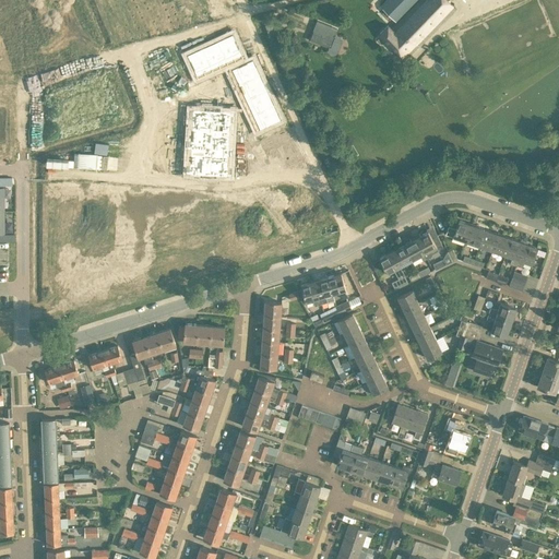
[(385,0),(380,6),(395,21),(415,0),(385,0)]
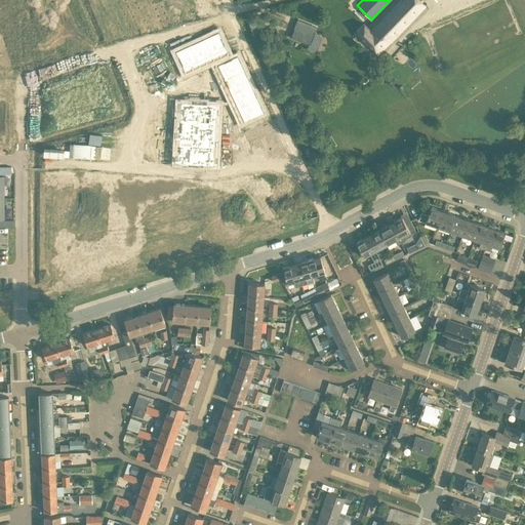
[(364,24),(357,32),(380,54),(393,42),(394,43),(423,13),(427,10),(428,8),(419,0),(393,0),(367,27),(364,24)]
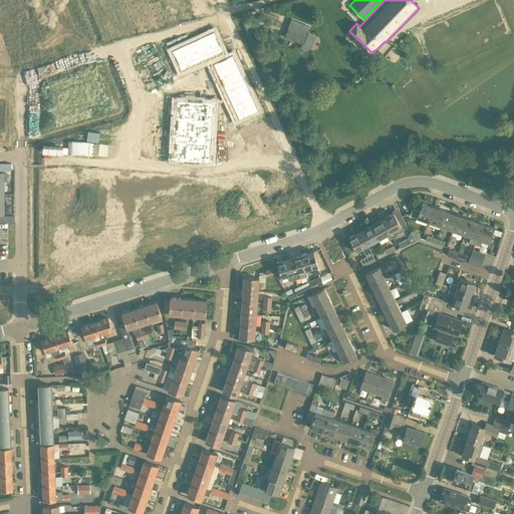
[(287,27),(283,36),(303,43),(303,46),(303,47),(304,48),(305,49),(306,49),(308,48),(309,47),(313,38),(313,36),(313,35),(312,35),(309,33),(308,33),(307,34),(310,26),(291,18),(287,28),(287,27)]
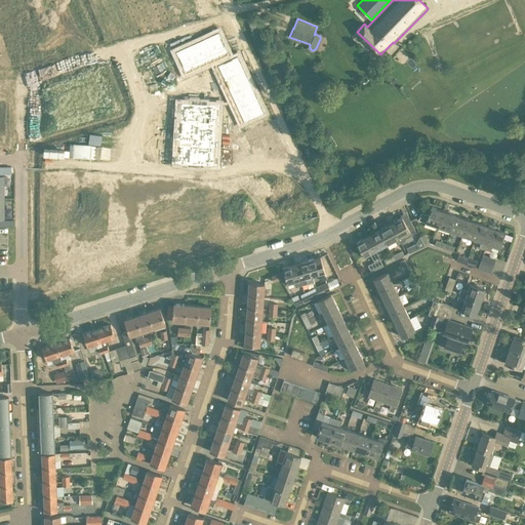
[(261,19),(249,23),(252,33),(265,29),(261,19)]
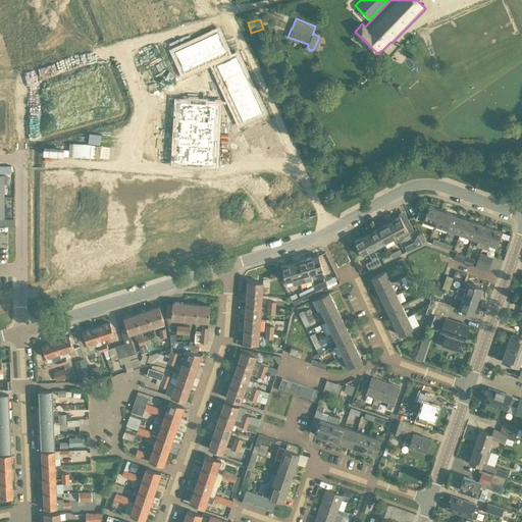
[(210,35),(202,38),(203,40),(212,58),(226,51),(217,32),(216,32),(217,34),(211,36),(210,35)]
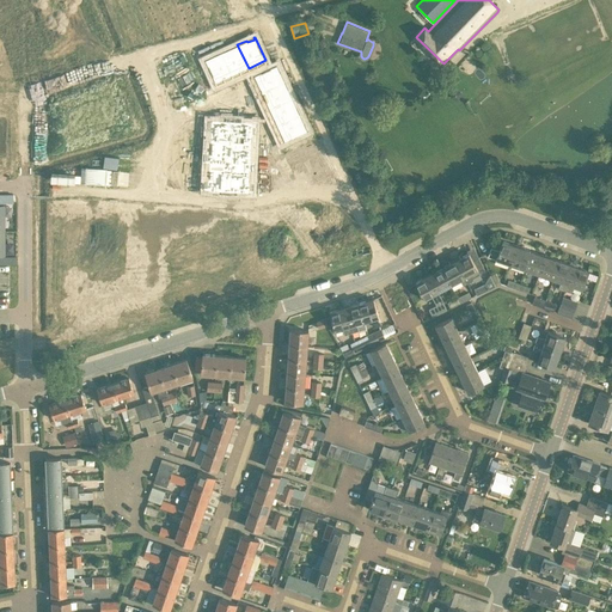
[(231,48),(221,51),(232,75),(249,68),(238,47),(231,50),(231,48)]
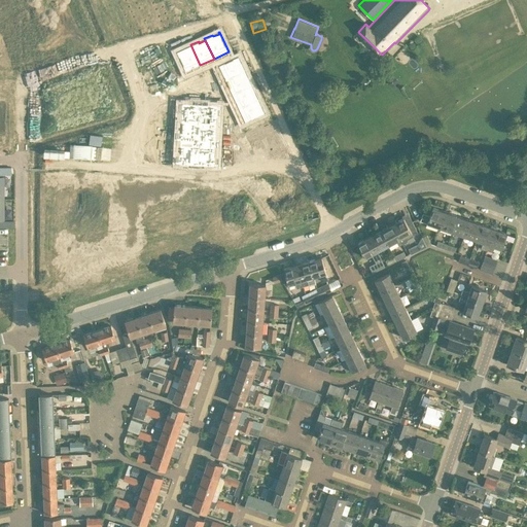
[(176,51),(185,71),(200,65),(190,44),(183,48),(183,49),(177,53),(177,50),(176,51)]
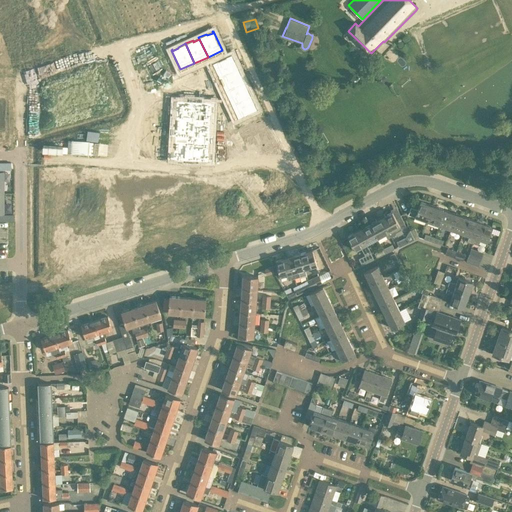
[(444,63),(444,52),(433,52),(433,63),(444,63)]
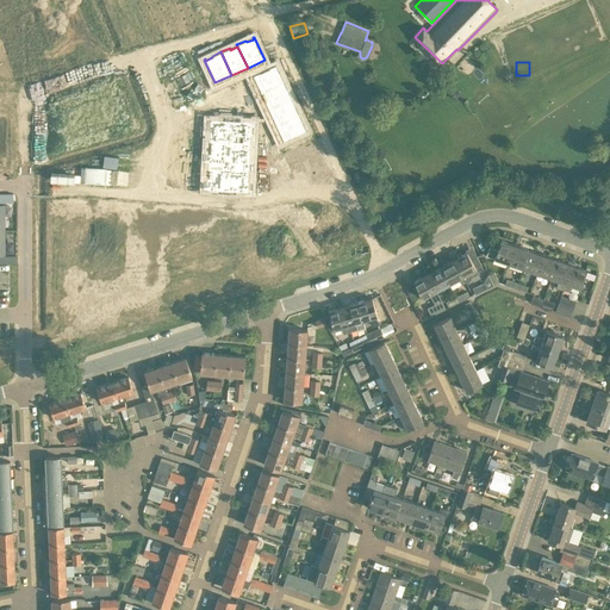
[(275,64),(253,75),(260,92),(281,82),(284,82),(280,73),(278,73),(274,67),(277,66),(275,64)]
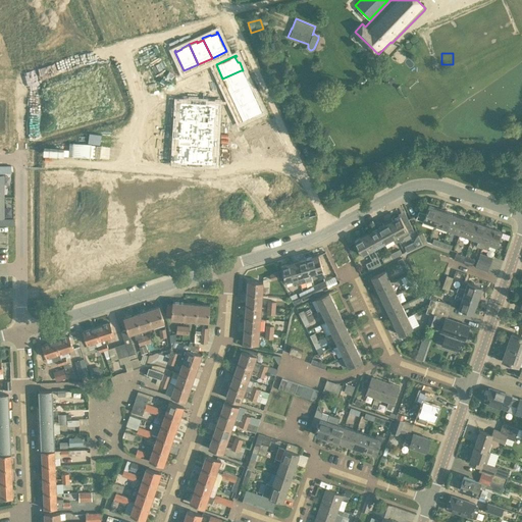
[(241,70),(222,79),(229,93),(249,84),(246,75),(244,76),(241,70)]
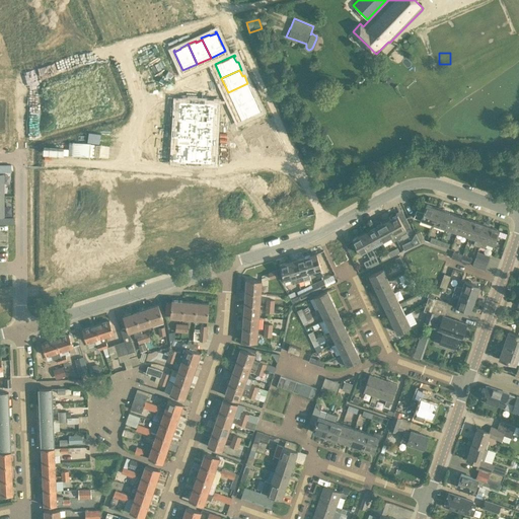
[(247,83),(228,92),(234,105),(252,97),(250,93),(252,92),(247,83)]
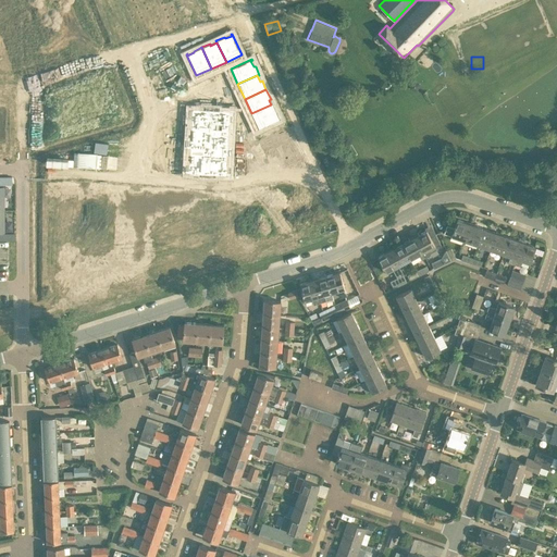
[(271,104),(251,113),(259,130),(280,119),(277,119),(274,113),(276,112),(272,103),(271,104)]
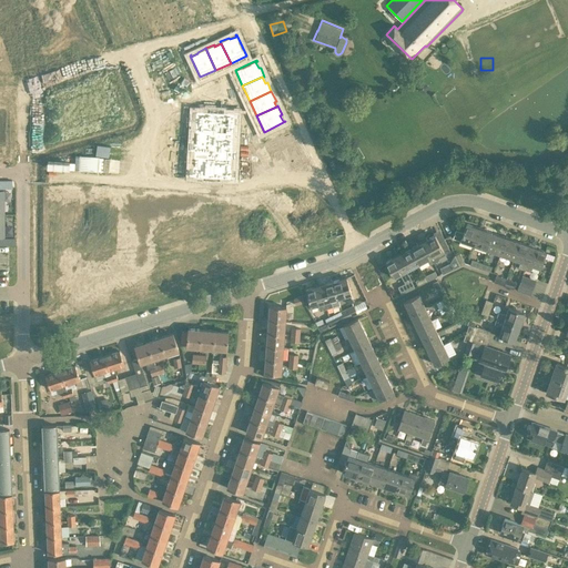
[(196,110),(192,176),(231,179),(234,112),(196,110)]
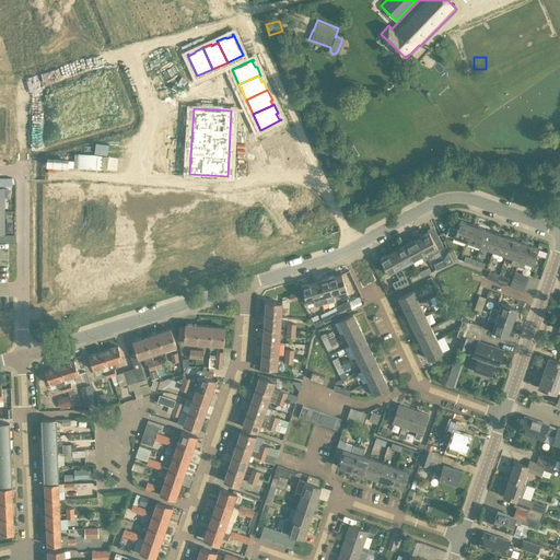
[(279,120),(260,129),(266,140),(284,131),(279,120)]
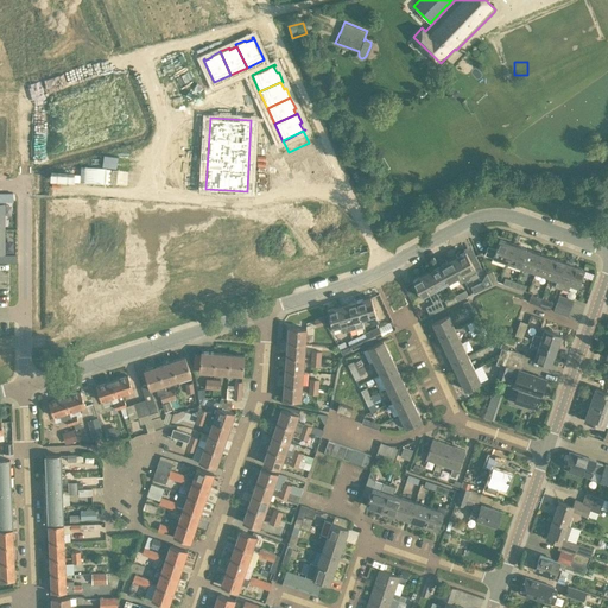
[(485,254),(507,263),(513,245),(499,239),(495,248),(487,246),(485,254)]
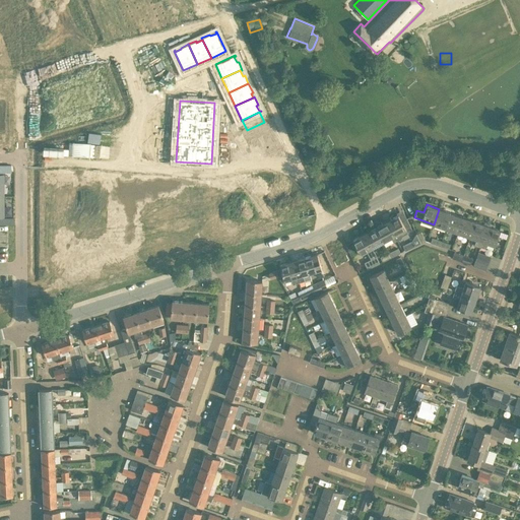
[(451,213),(439,209),(434,224),(446,229),(451,213)]
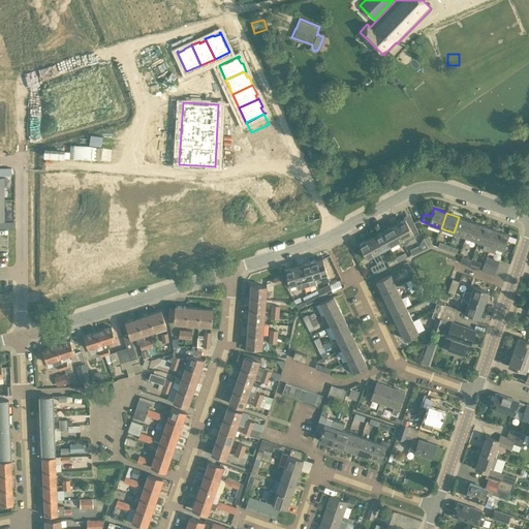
[(471,221),(459,217),(454,232),(466,237),(471,221)]
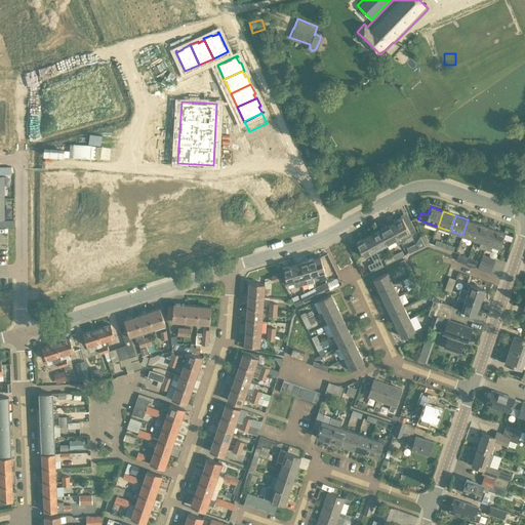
[(391,224),(401,242),(406,240),(403,235),(409,232),(411,234),(415,232),(410,220),(405,224),(402,217),(391,224)]
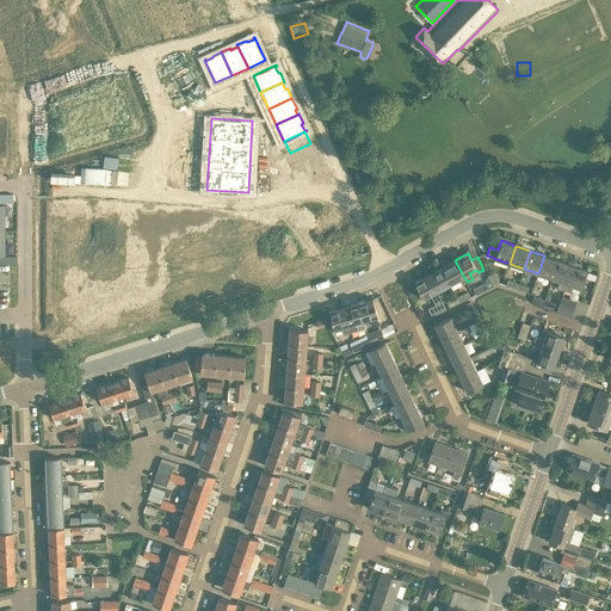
[(559,260),(544,255),(538,273),(553,278),(559,260)]
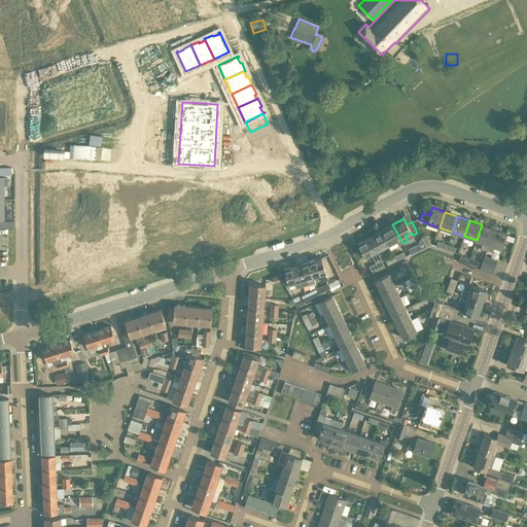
[(392,224),(381,231),(389,245),(396,241),(398,245),(402,243),(392,224)]
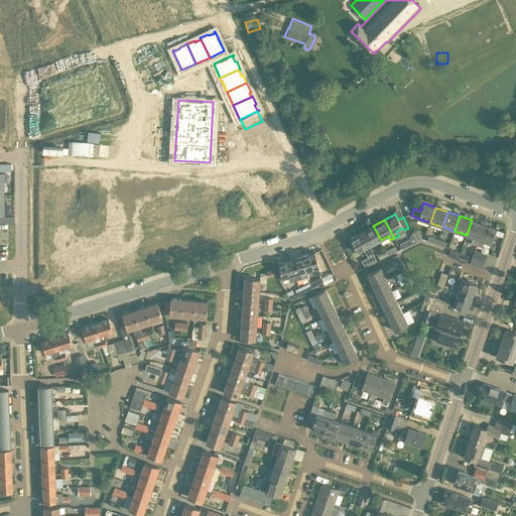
[(484,224),(472,220),(467,235),(473,237),(471,243),(477,245),(484,224)]
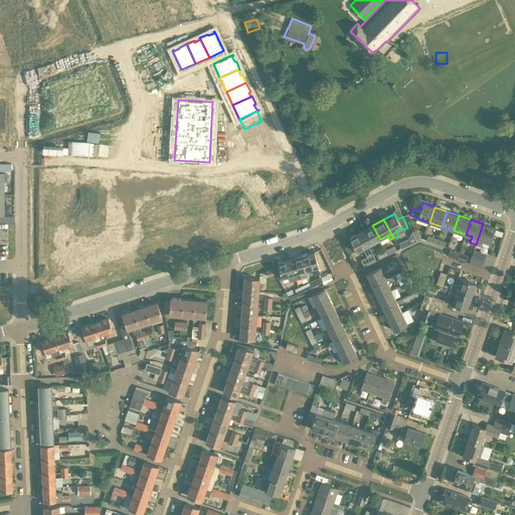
[(495,227),(483,223),(476,244),(482,246),(484,240),(489,242),(495,227)]
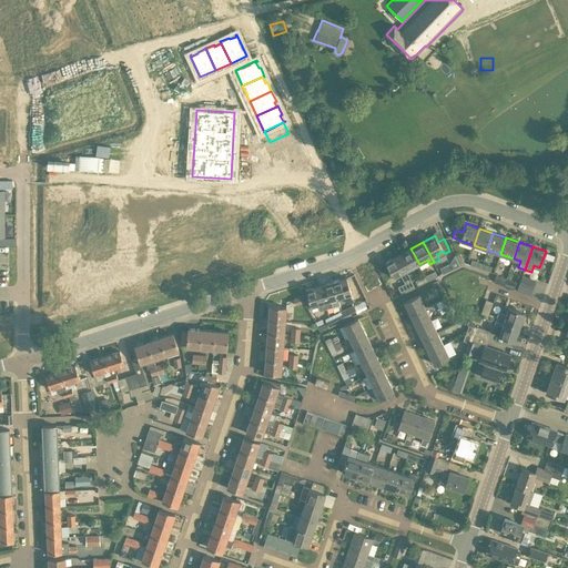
[(411,249),(398,255),(406,271),(419,264),(411,249)]
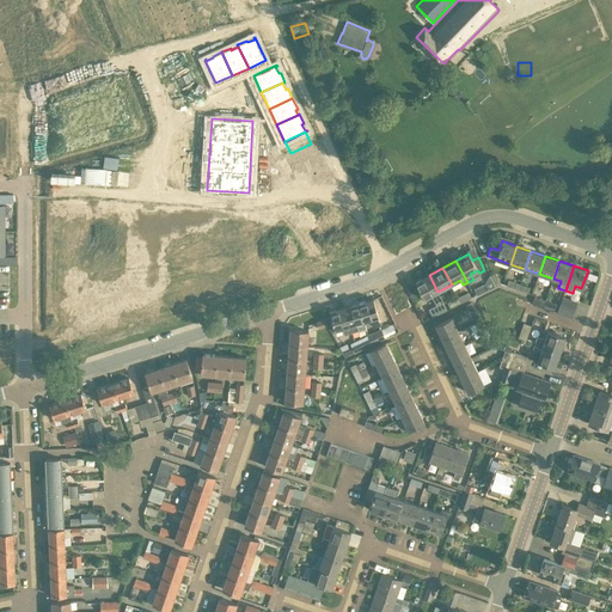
[(495,273),(490,275),(495,286),(500,283),(495,273)]
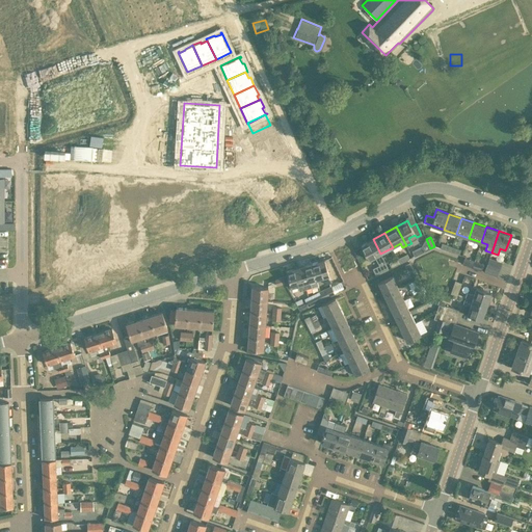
[(389,269),(380,254),(373,239),(361,245),(368,260),(375,257),(379,265),(372,268),(375,275),(389,269)]
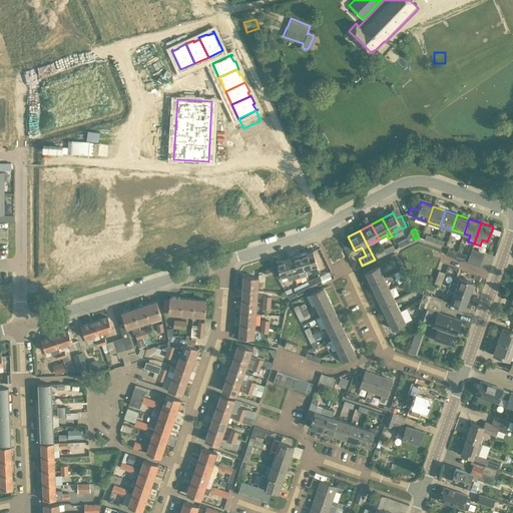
[(425,238),(434,242),(436,237),(426,234),(425,238)]
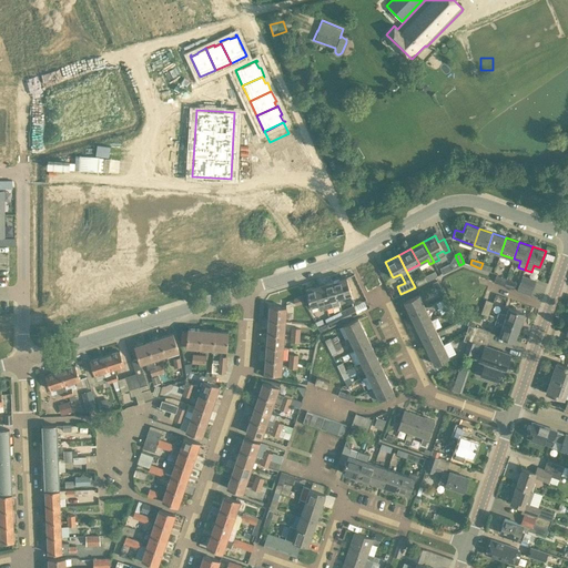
[(493,266),(483,263),(480,269),(490,272),(493,266)]
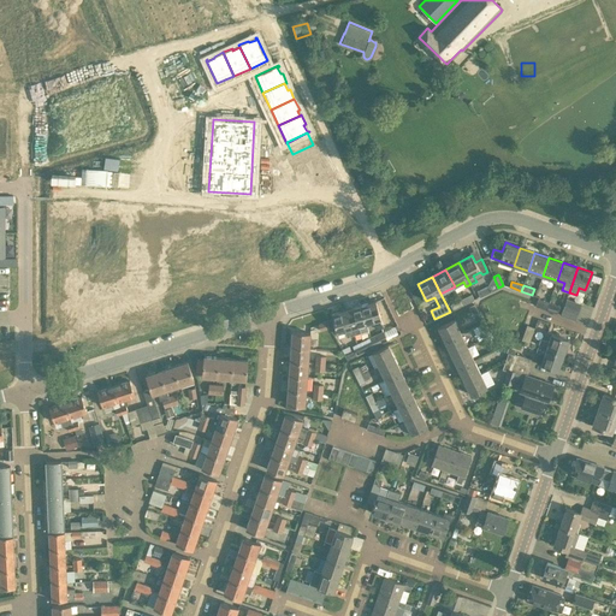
[(477,291),(479,296),(490,291),(487,286),(477,291)]
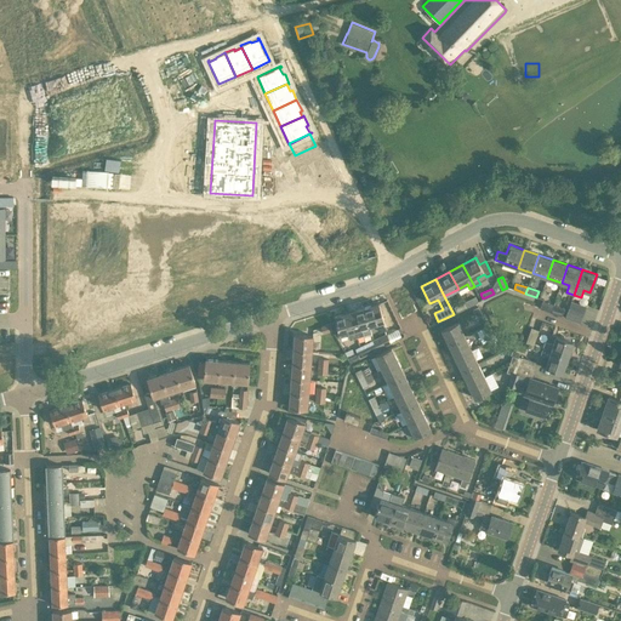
[(476,297),(465,301),(468,307),(478,302),(476,297)]
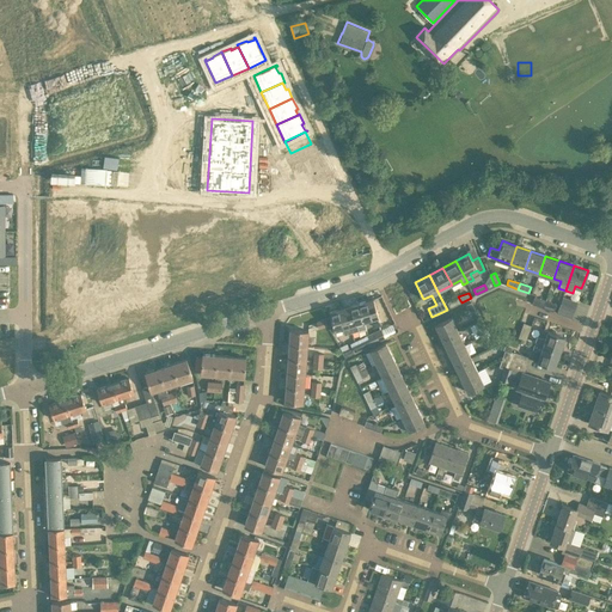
[(534,295),(532,305),(543,308),(545,303),(545,300),(534,295)]
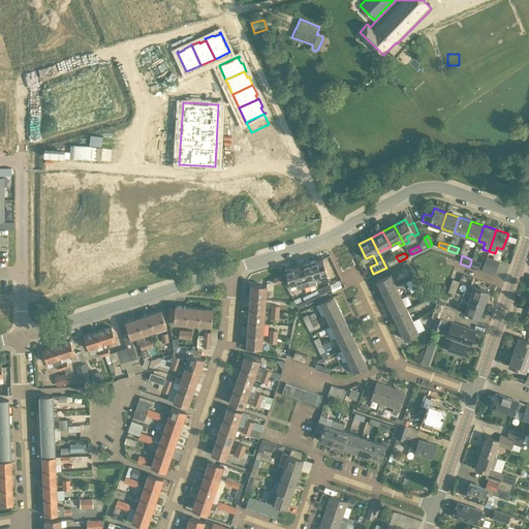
[(389,266),(399,261),(396,256),(386,261),(389,266)]
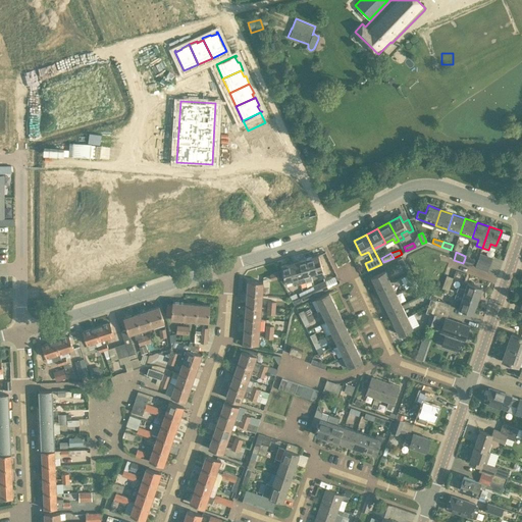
[(487,272),(489,267),(492,257),(480,253),(475,267),(487,272)]
